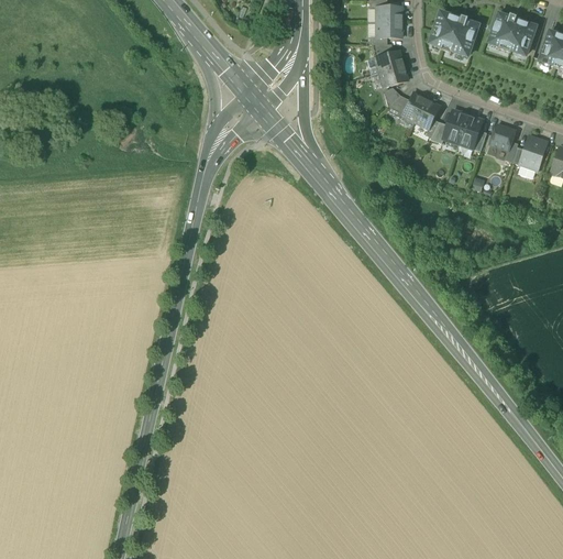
[(375,7),(375,21),(400,21),(400,6),(386,6),(375,6),(375,7)]
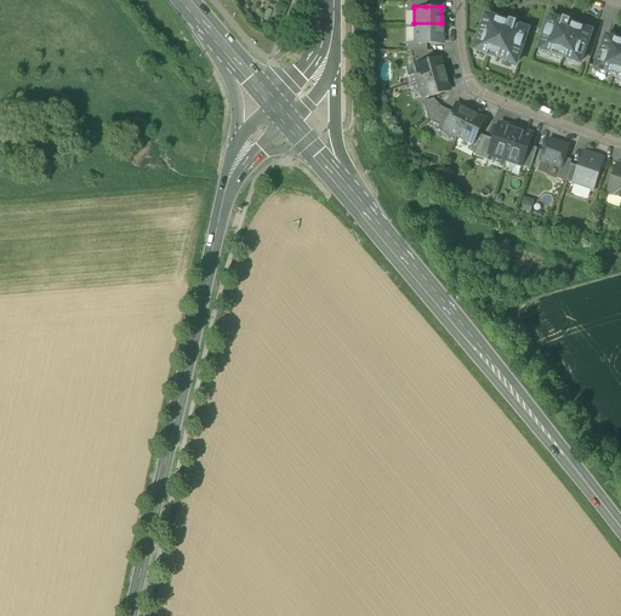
[(499,55),(516,61),(528,26),(516,22),(517,18),(510,16),(508,20),(486,12),(474,46),(488,50),(486,52),(497,57),(499,55)]
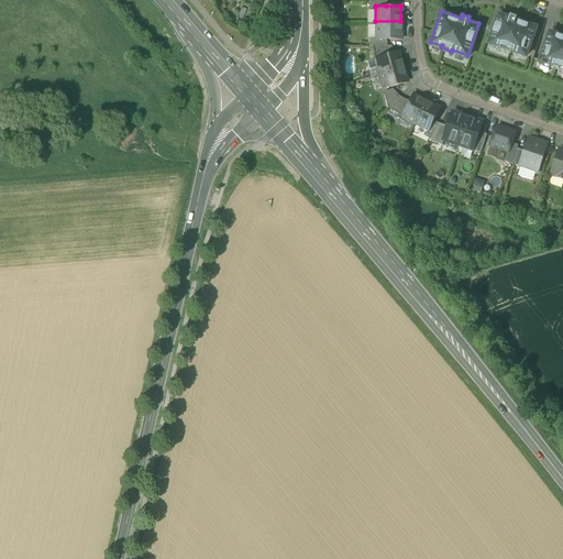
[(511,48),(526,54),(536,24),(516,18),(517,15),(510,13),(510,15),(499,12),(489,41),(499,45),(499,46),(511,51),(511,48)]
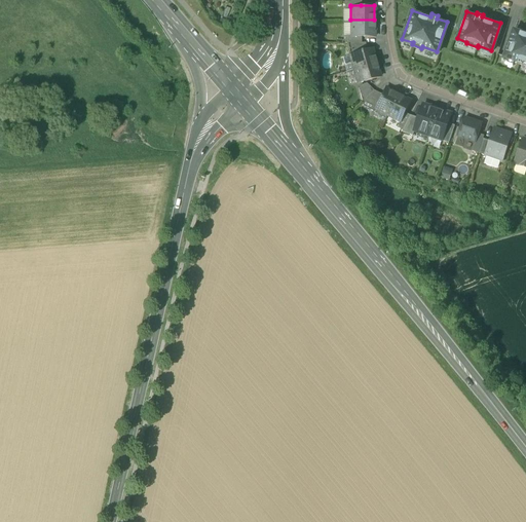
[(374,34),(374,20),(350,20),(350,34),(361,34),(374,34)]
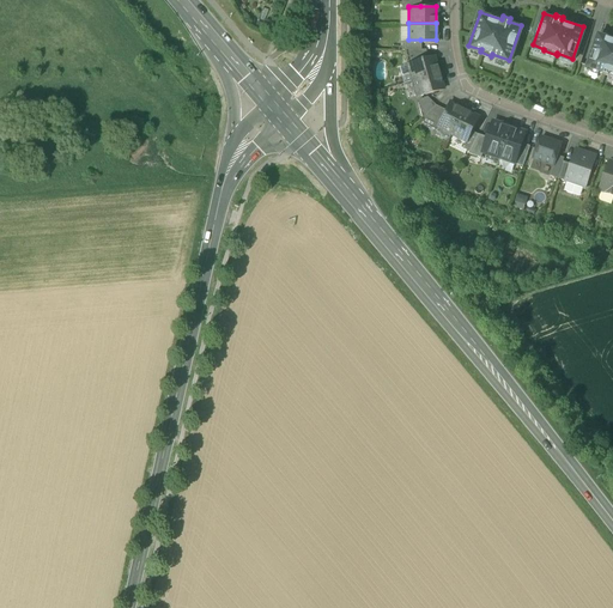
[(612,36),(599,32),(588,64),(604,70),(602,72),(612,74),(612,36)]
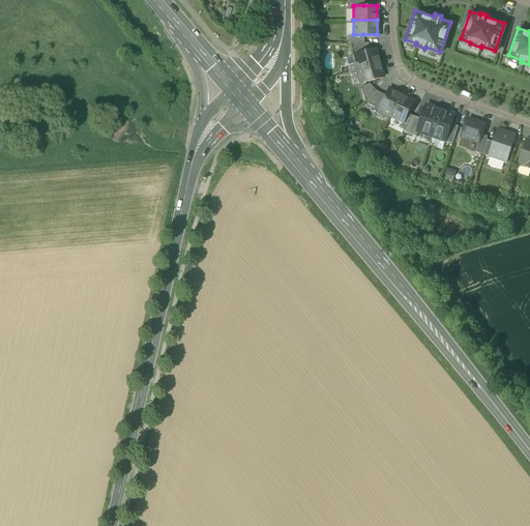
[(367,40),(363,40),(349,40),(349,46),(351,54),(352,54),(352,53),(370,48),(367,40)]
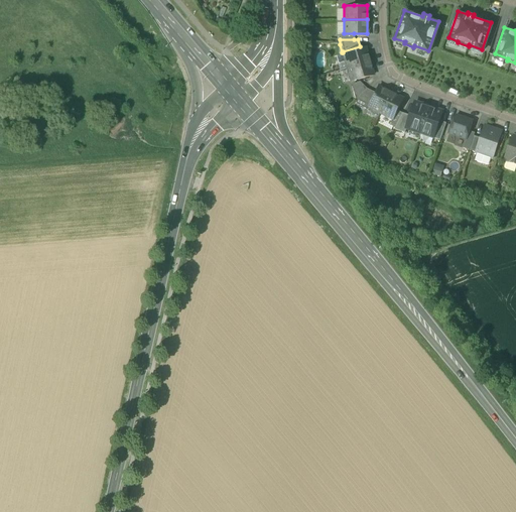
[(343,51),(343,52),(345,59),(347,66),(369,59),(365,45),(360,46),(343,51)]
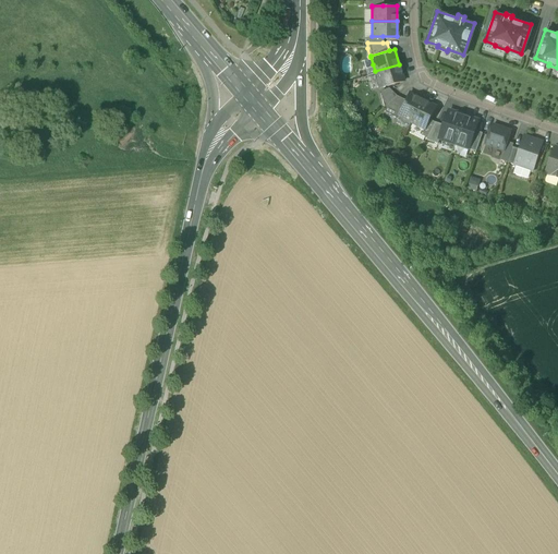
[(365,67),(373,64),(371,57),(370,57),(363,59),(365,67)]
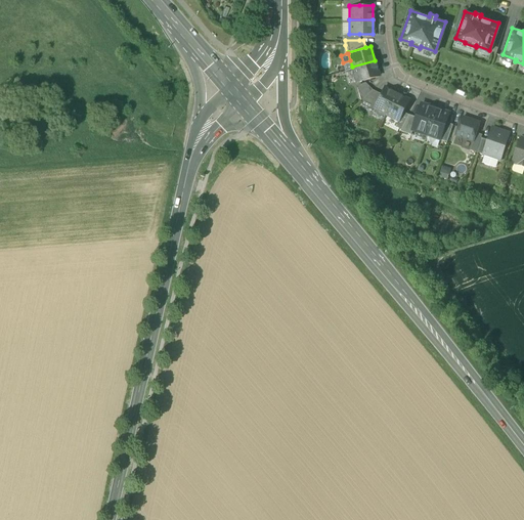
[(379,74),(375,60),(352,67),(356,80),(379,74)]
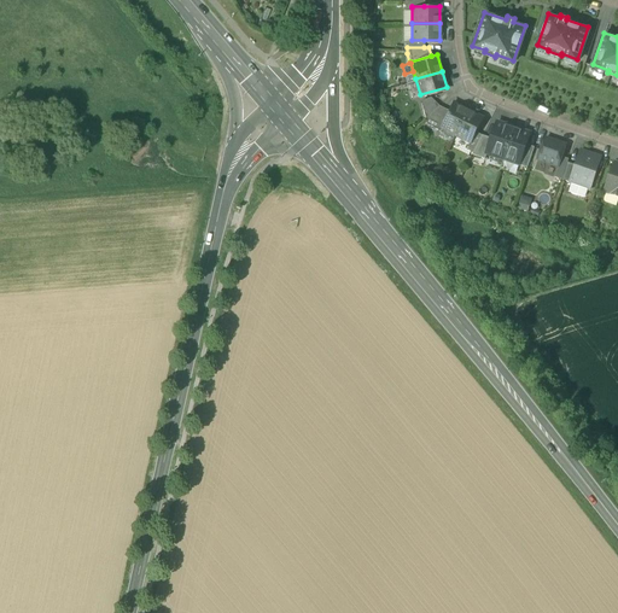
[(421,101),(425,116),(438,103),(430,94),(426,95),(421,101)]
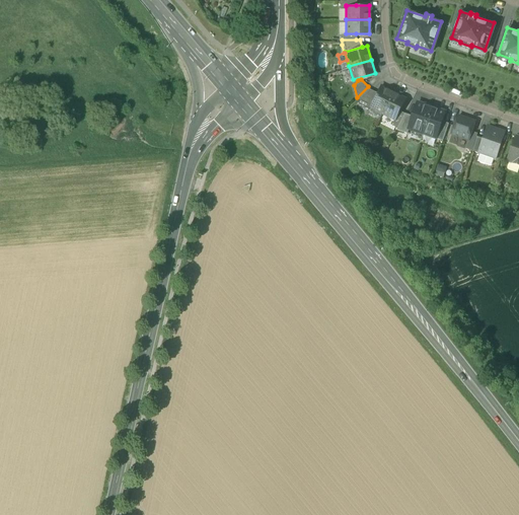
[(370,105),(382,111),(393,90),(380,84),(377,91),(370,104),(370,105)]
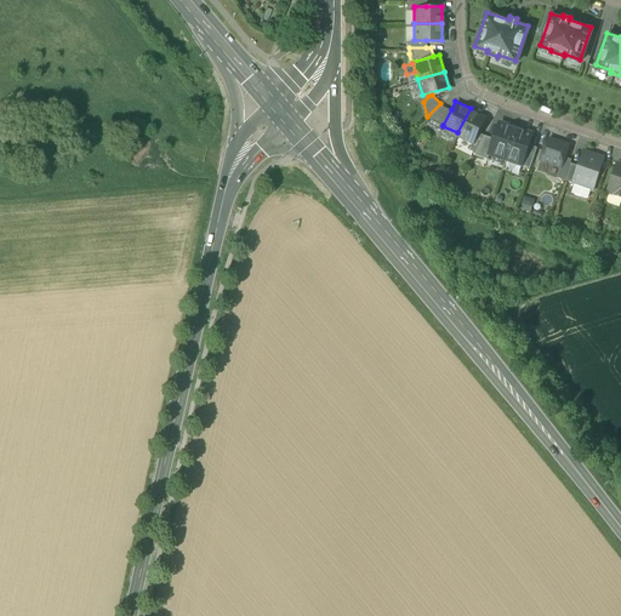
[(451,109),(440,103),(427,117),(428,123),(442,129),(443,126),(443,125),(451,109)]
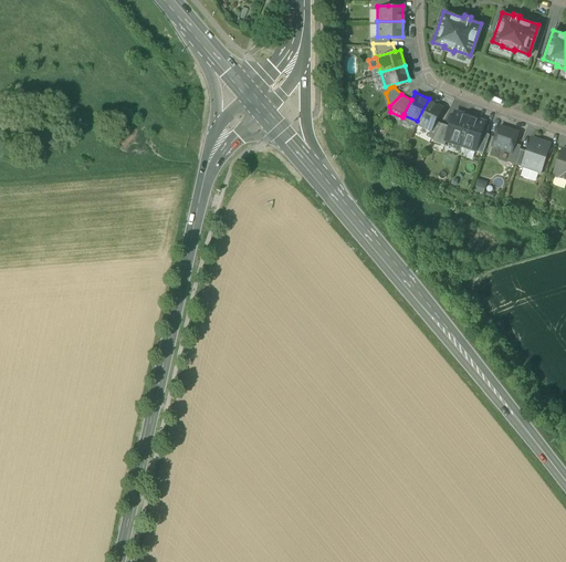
[(442,105),(429,99),(417,121),(430,127),(431,128),(436,118),(442,105)]
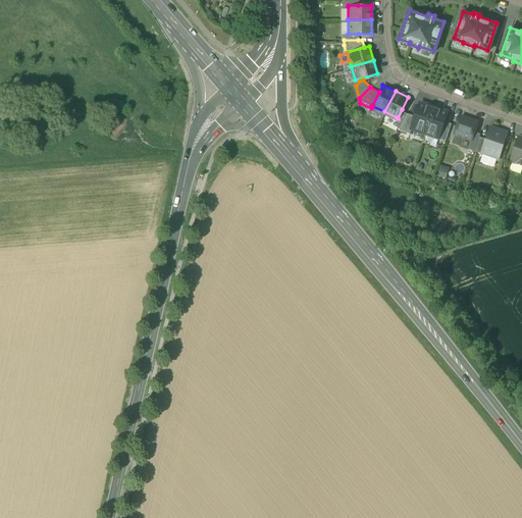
[(420,100),(415,114),(411,127),(412,127),(425,132),(434,105),(420,100)]
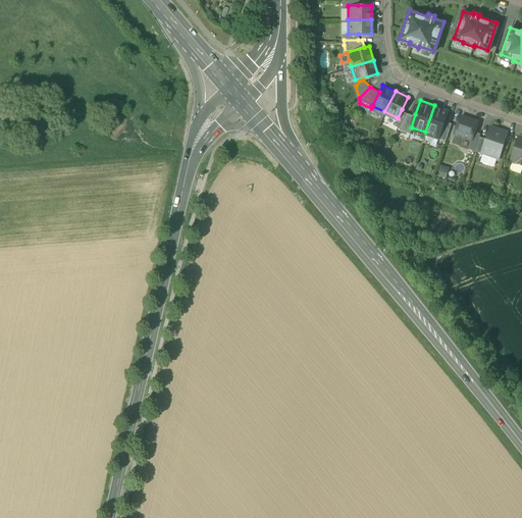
[(425,132),(438,137),(445,119),(448,110),(434,105),(425,132)]
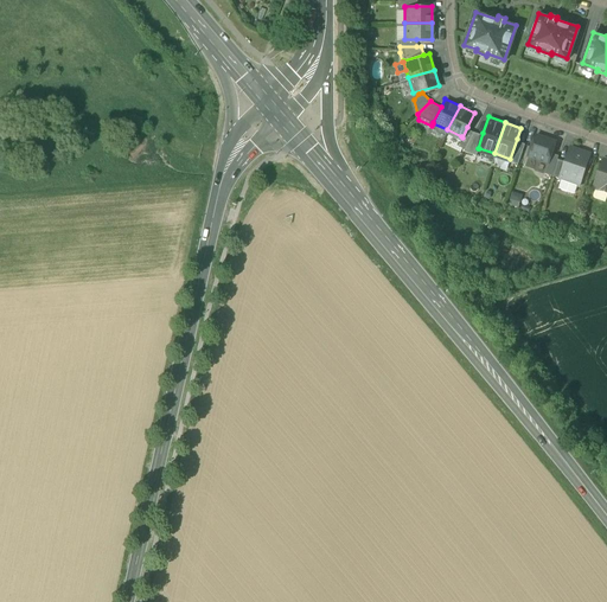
[(459,143),(466,147),(474,129),(467,127),(462,138),(461,136),(459,143)]
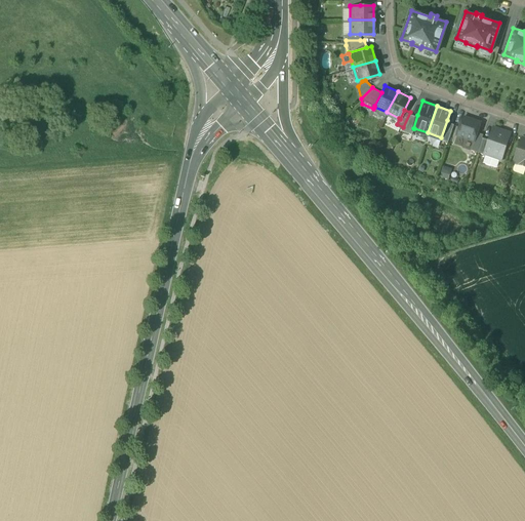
[(417,115),(410,112),(403,127),(402,128),(412,132),(414,128),(413,128),(417,115)]
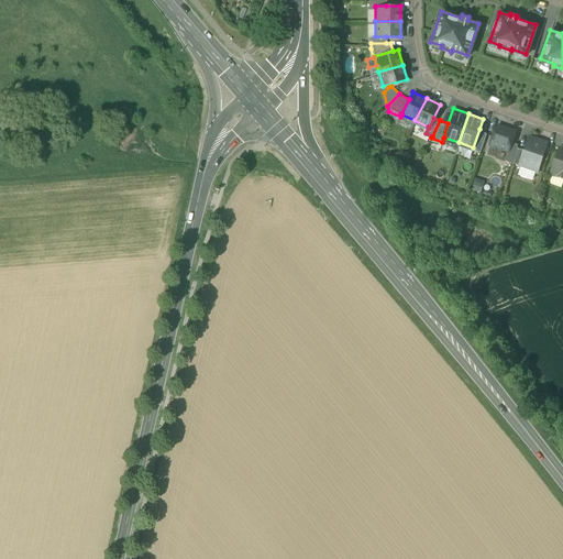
[(508,149),(509,149),(512,140),(516,130),(497,123),(490,142),(508,149)]
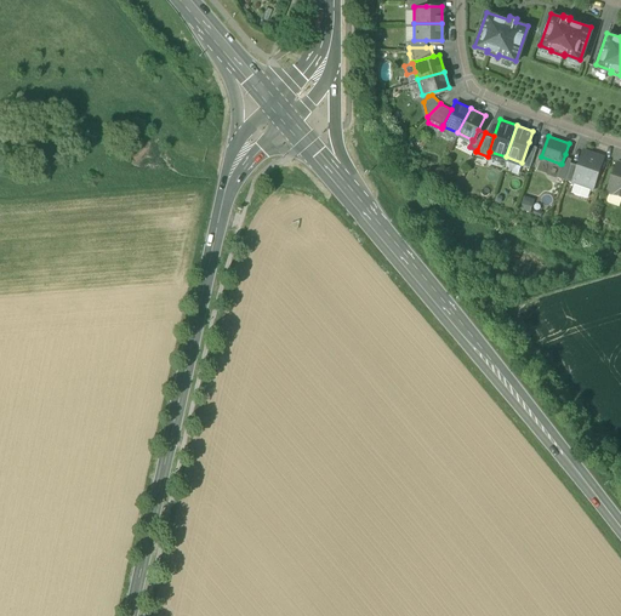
[(522,163),(530,165),(537,144),(529,142),(522,163)]
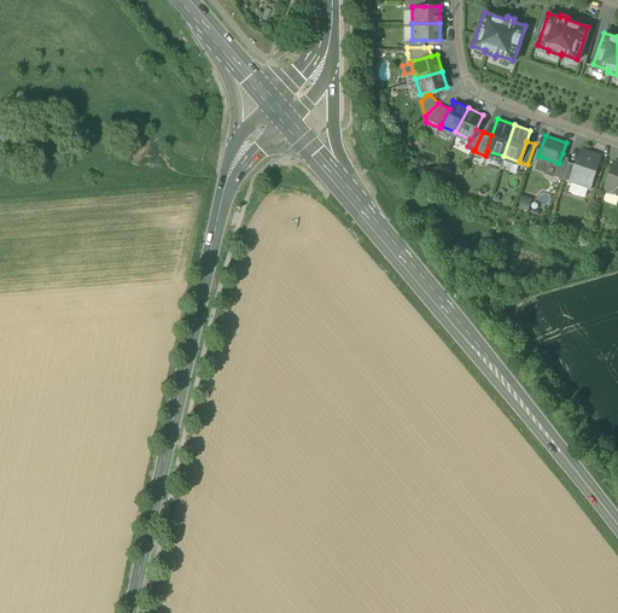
[(570,179),(590,186),(601,155),(581,147),(576,162),(570,179)]
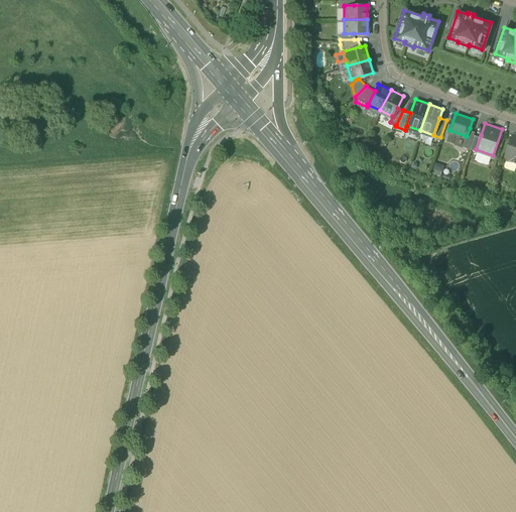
[(463,145),(469,147),(474,133),(475,130),(470,128),(467,136),(466,136),(463,145)]
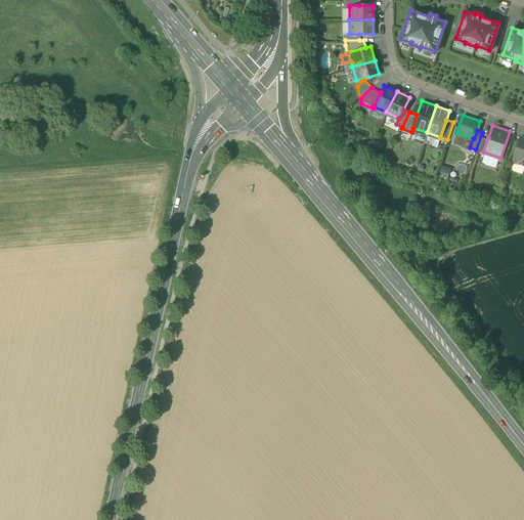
[(488,137),(481,135),(476,149),(483,152),(488,137)]
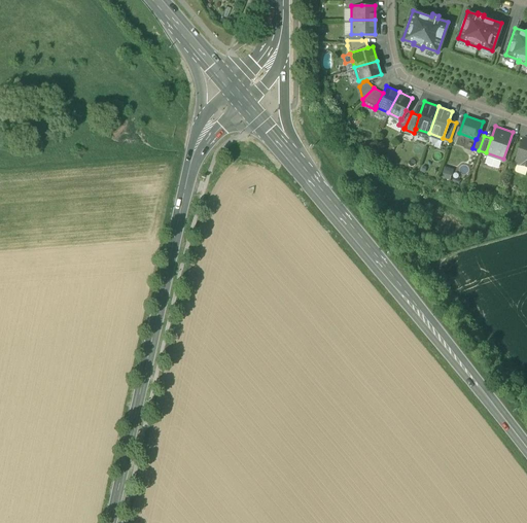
[(526,165),(526,136),(524,136),(516,161),(526,165)]
